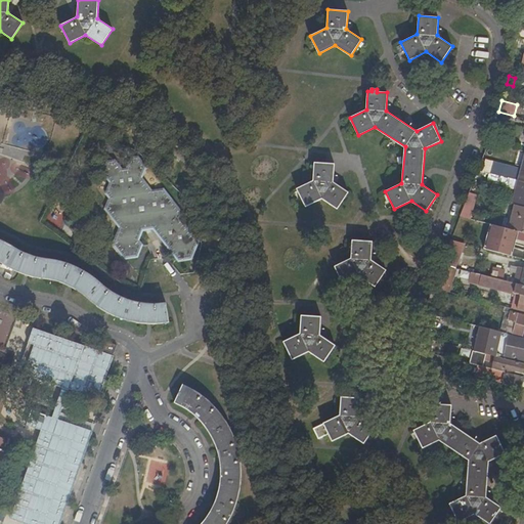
[(114,163),(108,164),(105,174),(113,183),(108,195),(112,198),(107,210),(123,228),(116,245),(126,258),(136,256),(140,247),(136,242),(141,229),(155,228),(180,260),(191,259),(197,244),(179,220),(181,215),(163,192),(150,193),(139,179),(143,167),(137,160),(131,161),(129,171),(121,171),(114,163)]
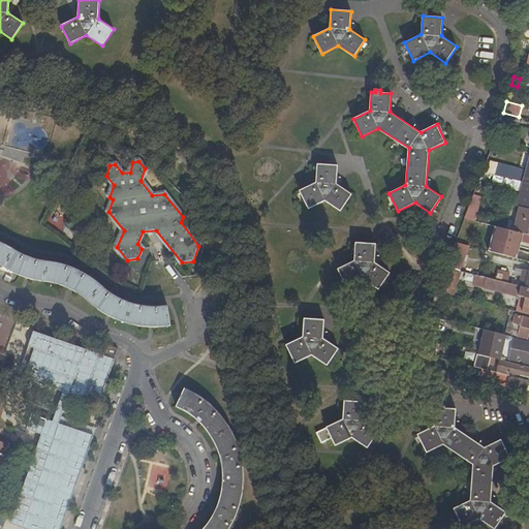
[(324,200),(340,211),(351,194),(336,184),(337,165),(317,164),(316,183),(299,191),(308,209),(324,200)]
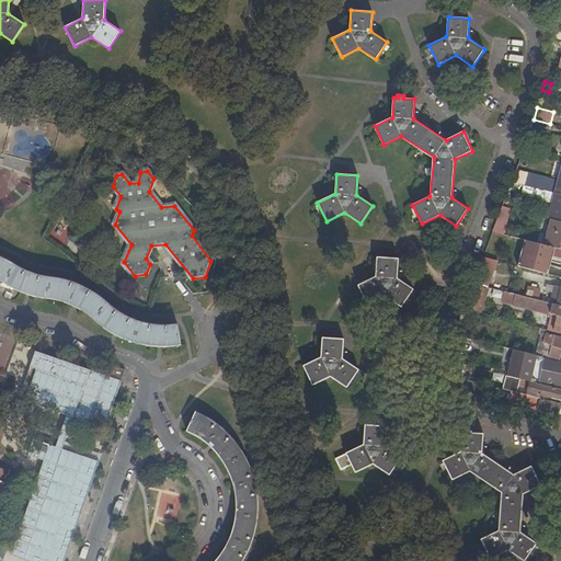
[(519,184),(512,182),(511,184),(503,206),(510,207),(511,208),(519,184)]
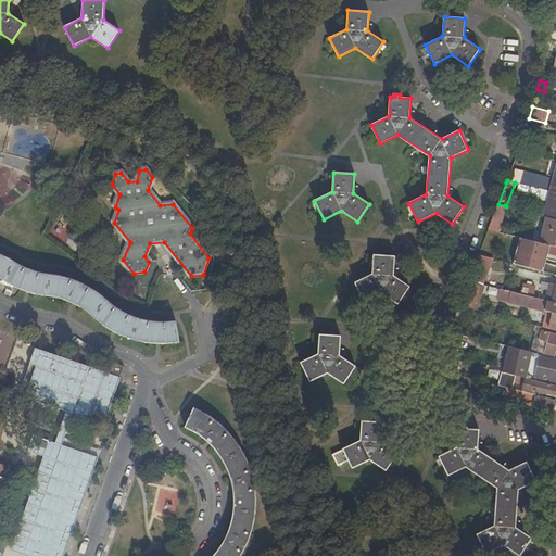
[(540,189),(520,184),(518,193),(536,199),(540,189)]
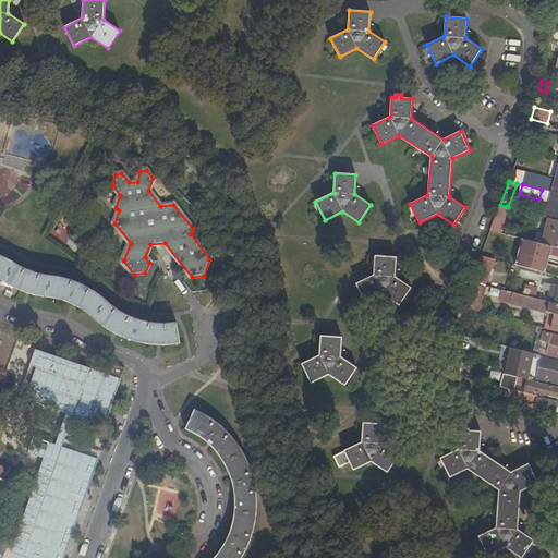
[(557,219),(557,194),(553,193),(546,217),(550,218),(557,219)]
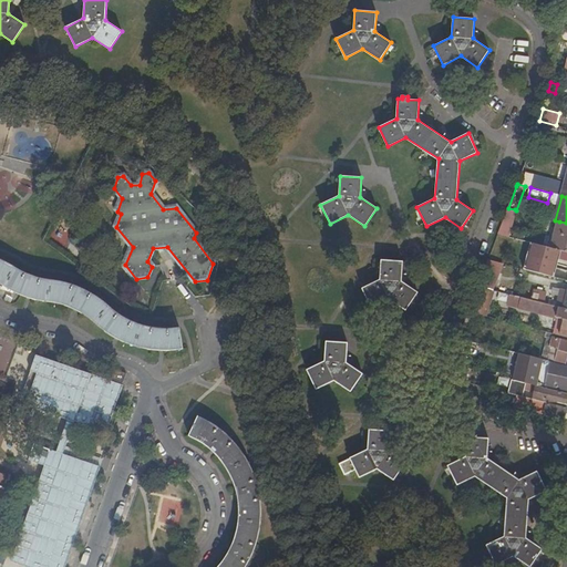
[(508,208),(507,208),(497,234),(508,237),(515,209),(508,208)]
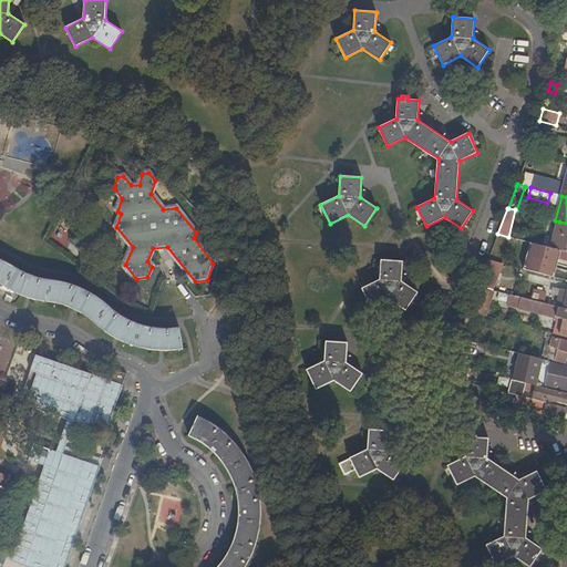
[(566,223),(559,222),(553,248),(558,249),(560,250),(566,251),(566,223)]
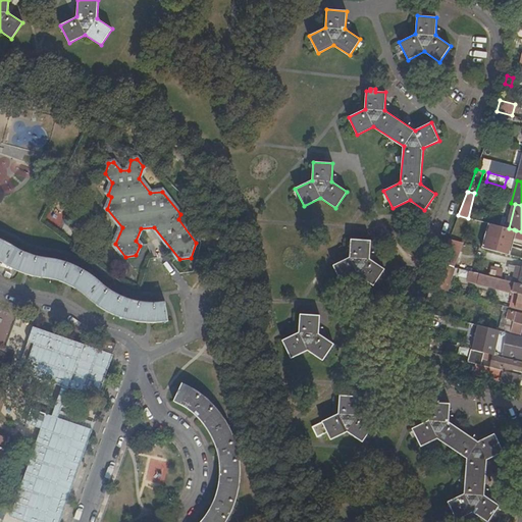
[(60,226),(67,215),(55,207),(48,219),(60,226)]
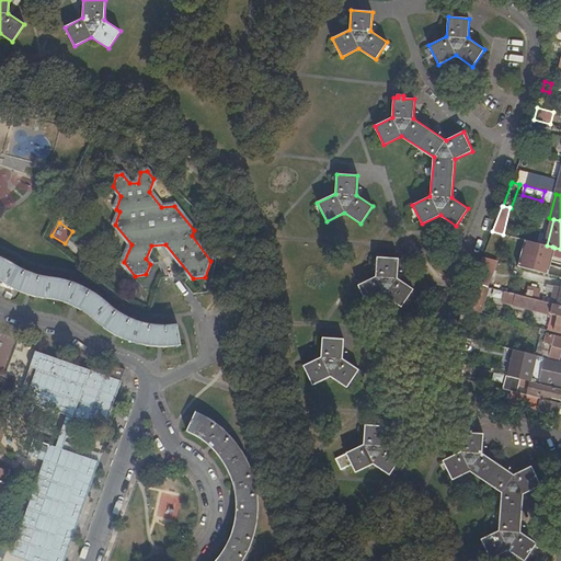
[(522,267),(528,241),(524,240),(517,266),(522,267)]
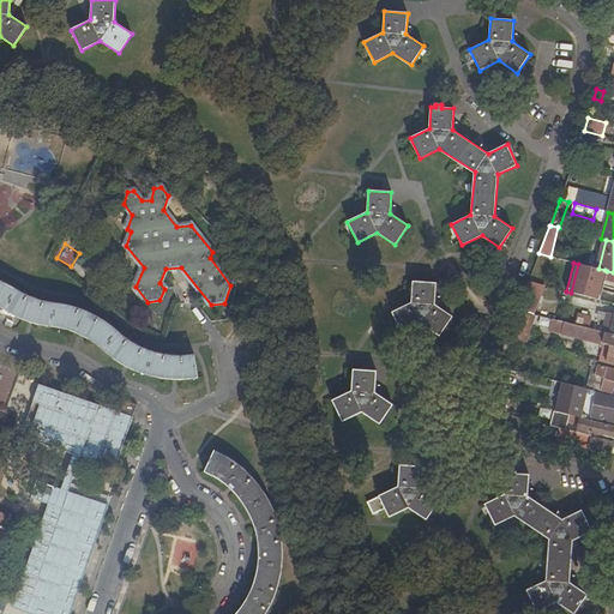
[(597,299),(605,270),(599,269),(578,264),(571,293),(597,299)]
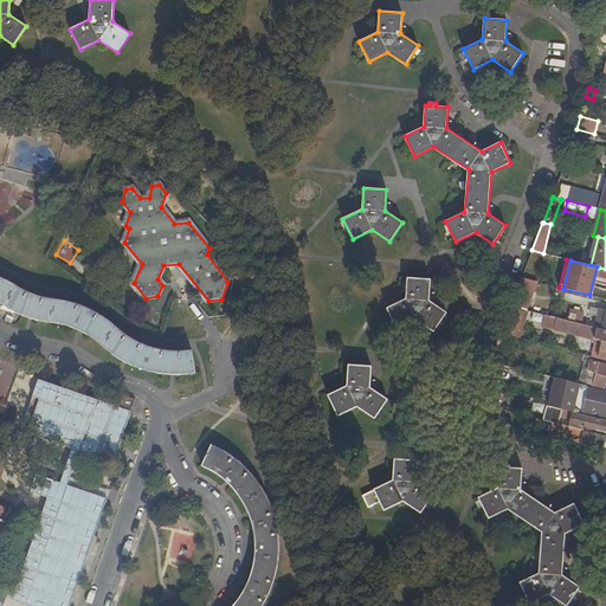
[(599,268),(597,266),(590,295),(592,296),(599,268)]
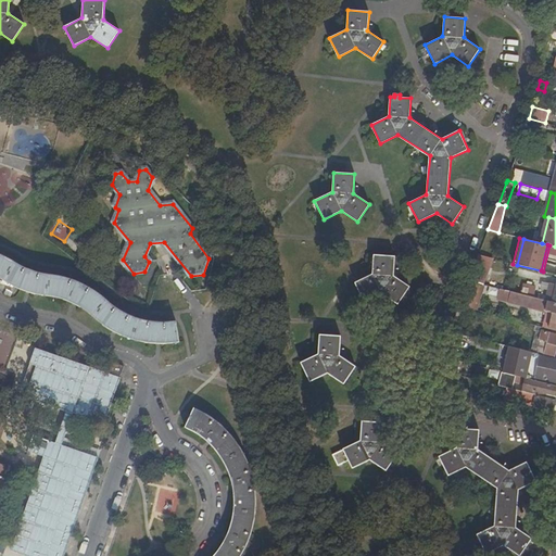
[(64,300),(71,302),(79,282),(74,280),(70,279),(62,277),(51,276),(45,274),(37,272),(28,268),(23,266),(19,264),(12,261),(4,256),(0,254),(0,277),(2,279),(7,280),(10,282),(16,287),(23,290),(28,291),(35,293),(43,295),(51,297),(54,297),(59,298),(64,300)]
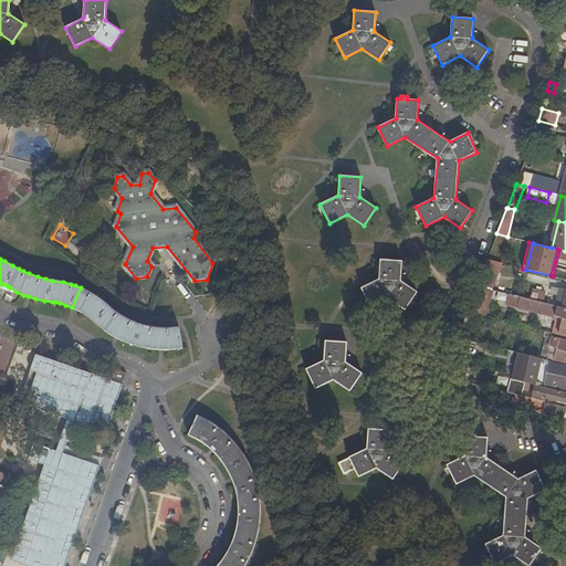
[(491,289),(501,263),(486,259),(477,285),(491,289)]
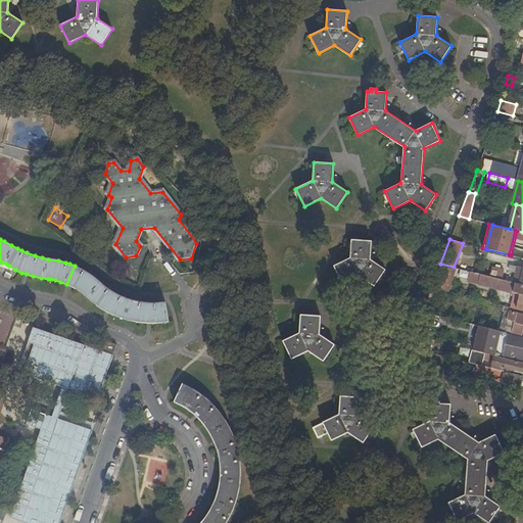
[(370,259),(371,241),(351,240),(350,258),(334,266),(342,284),(359,277),(374,286),(385,270),(370,259)]
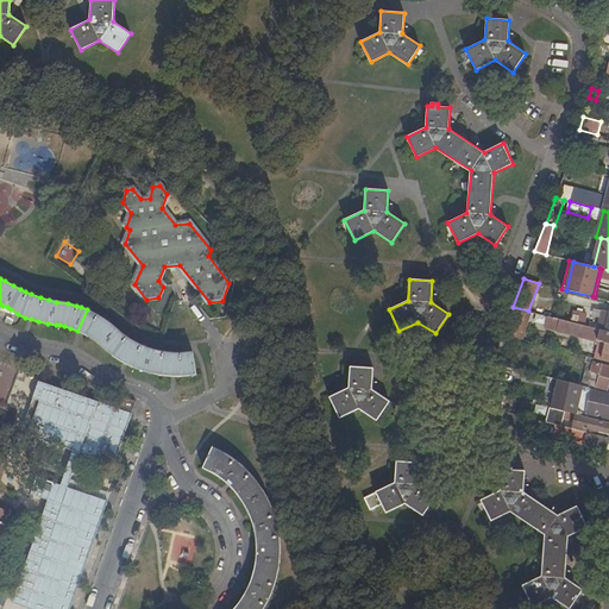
[(98,315),(87,309),(77,331),(85,334),(93,340),(95,343),(102,347),(107,352),(115,357),(123,362),(130,365),(140,370),(149,372),(156,375),(167,377),(173,377),(181,377),(190,376),(196,375),(192,353),(181,355),(179,355),(169,355),(163,353),(158,352),(152,351),(137,343),(126,337),(120,332),(112,326),(104,319),(98,315)]
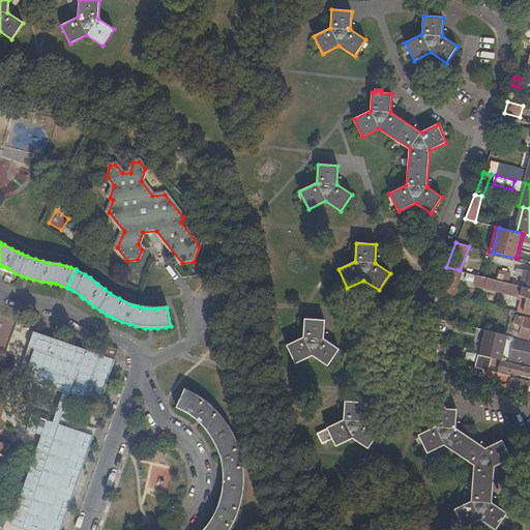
[(529,274),(529,270),(525,269),(521,286),(527,288),(529,274)]
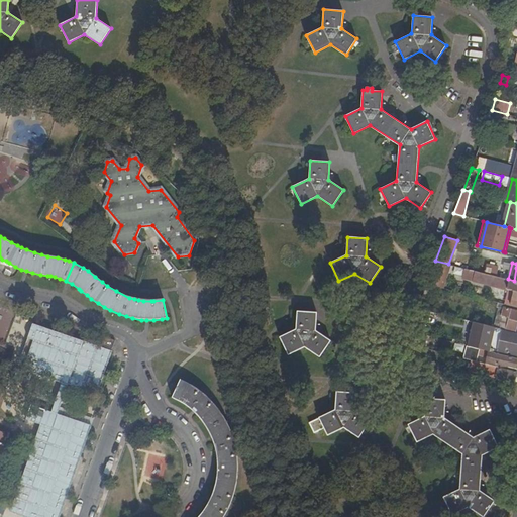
[(514,291),(510,306),(516,307),(516,281),(514,281),(508,279),(467,268),(463,278),(514,291)]
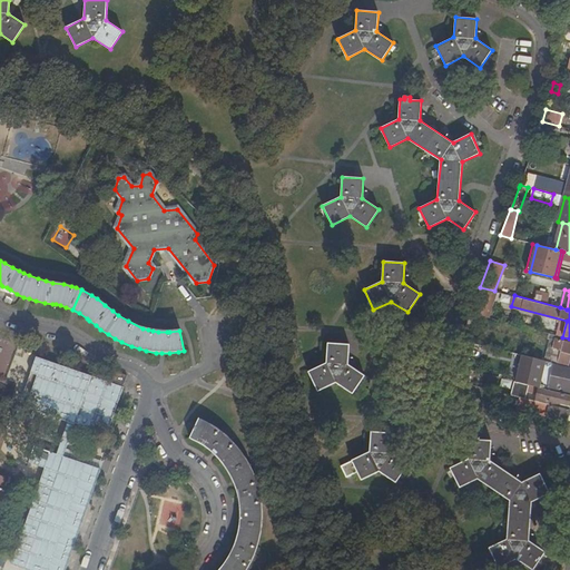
[(558,362),(568,364),(569,360),(569,356),(569,342),(554,338),(552,347),(548,346),(544,361),(553,363),(557,364),(558,362)]
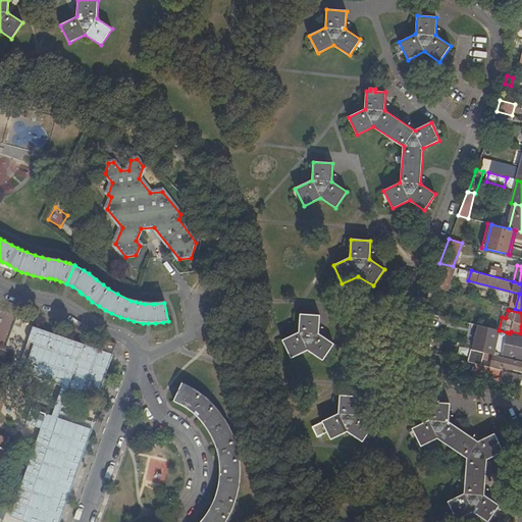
[(291,359),(307,351),(322,361),(333,345),(318,334),(320,316),(300,314),(299,333),(282,341),(291,359)]
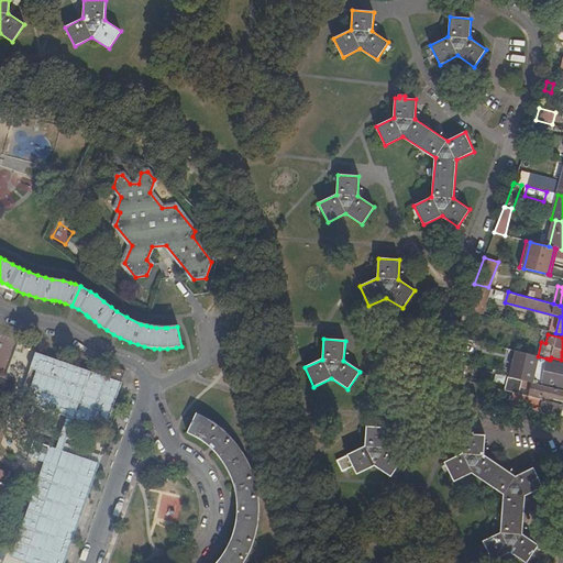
[(562,386),(562,363),(547,360),(547,359),(538,356),(518,351),(511,377),(522,381),(540,385),(541,382),(562,386)]
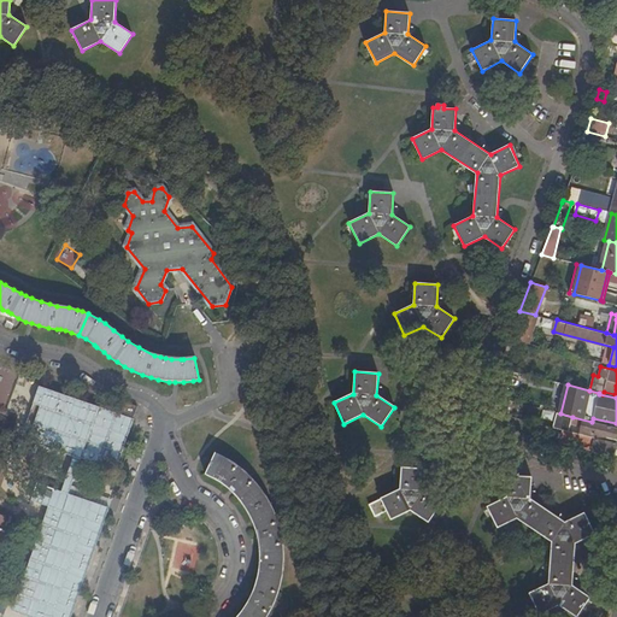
[(503,400),(491,397),(486,411),(498,413),(503,400)]
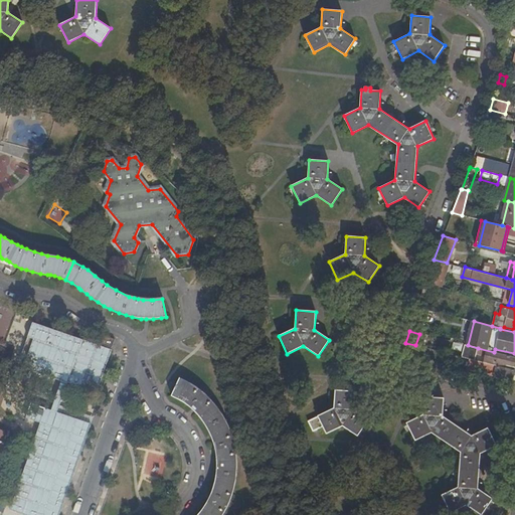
[(425,335),(419,334),(415,345),(417,346),(424,347),(426,340),(423,340),(425,335)]
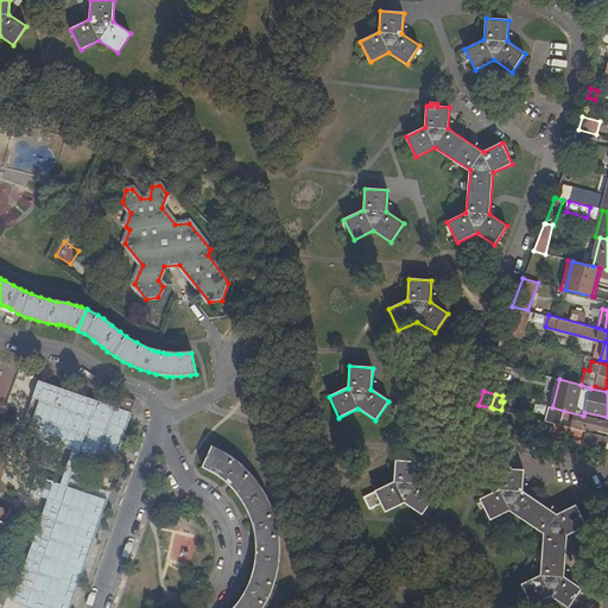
[(491,407),(479,405),(475,419),(489,423),(493,409),(491,407)]
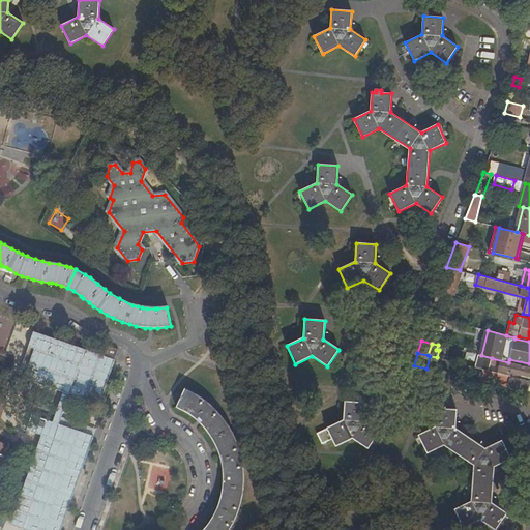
[(499,366),(498,373),(528,380),(529,381),(529,374),(529,366),(508,362),(492,358),(490,363),(499,366)]
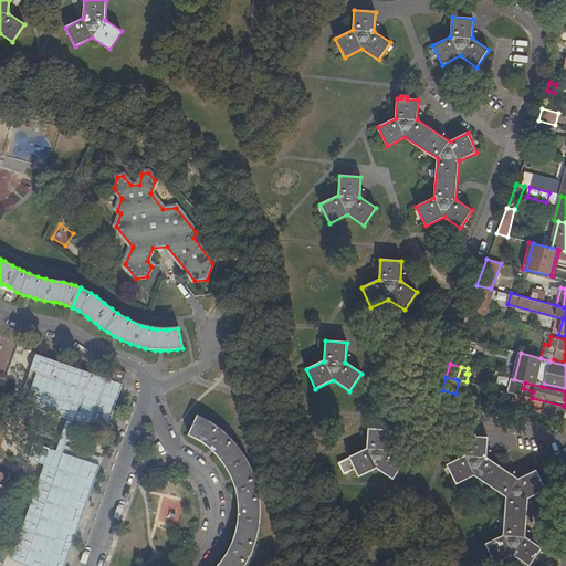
[(452,395),(450,405),(463,408),(465,397),(452,395)]
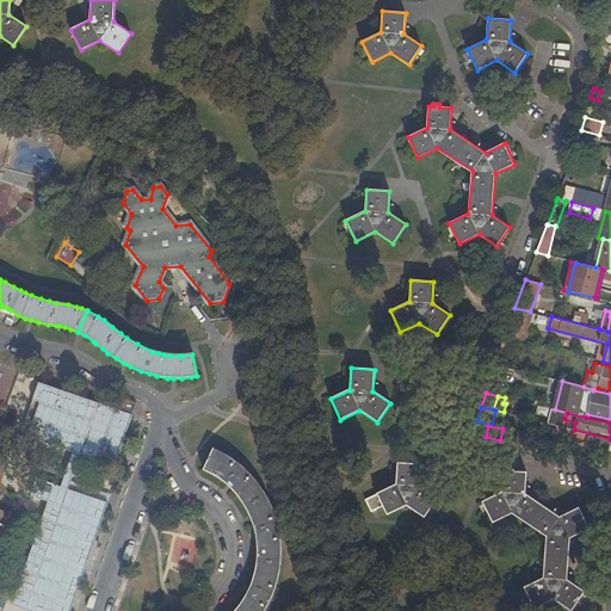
[(606,450),(609,438),(574,430),(566,427),(563,434),(575,437),(575,439),(587,442),(586,445),(606,450)]
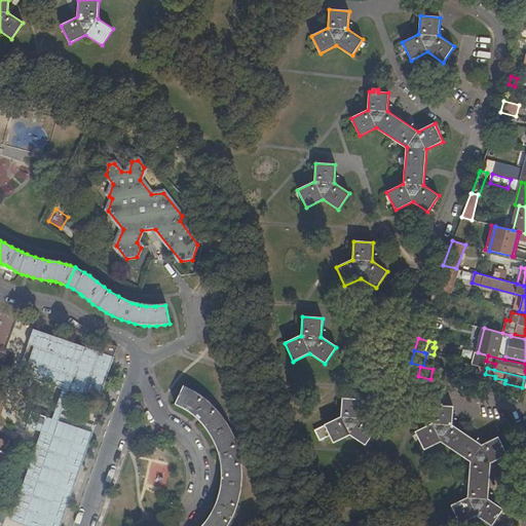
[(226,525),(229,521),(234,511),(237,500),(239,492),(240,485),(241,474),(240,467),(239,454),(236,443),(234,440),(231,434),(228,426),(224,419),(218,412),(210,403),(207,401),(201,397),(197,393),(193,391),(183,386),(176,404),(183,408),(190,413),(196,417),(202,424),(208,431),(211,436),(214,443),(217,449),(219,455),(220,459),(221,466),(221,473),(221,481),(220,488),(218,497),(216,502),(212,513),(208,519),(204,523),(201,525),(226,525)]
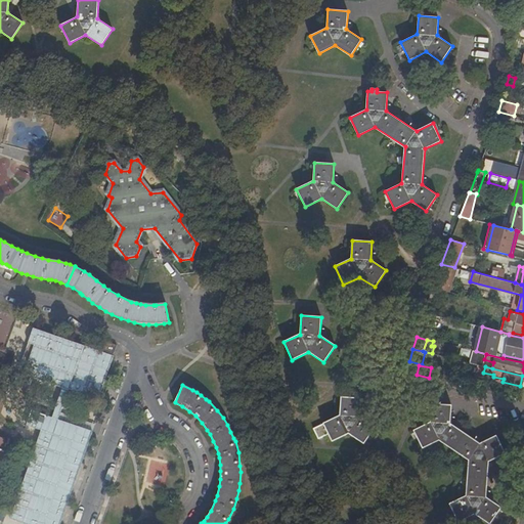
[(332,441),(348,434),(363,444),(375,427),(359,417),(360,399),(341,398),(340,416),(313,428),(317,438),(328,433),(332,441)]
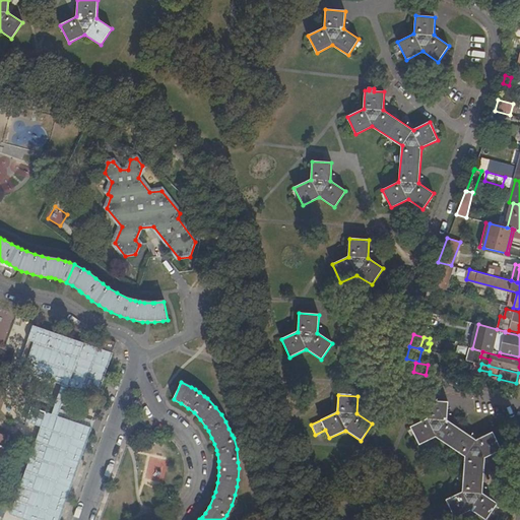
[(455,518),(471,510),(486,519),(498,504),(482,494),(485,459),(502,451),(493,433),(477,441),(447,420),(448,402),(437,402),(437,400),(433,399),(433,402),(429,401),(428,419),(411,427),(419,445),(437,437),(466,457),(463,493),(447,500),(455,518)]
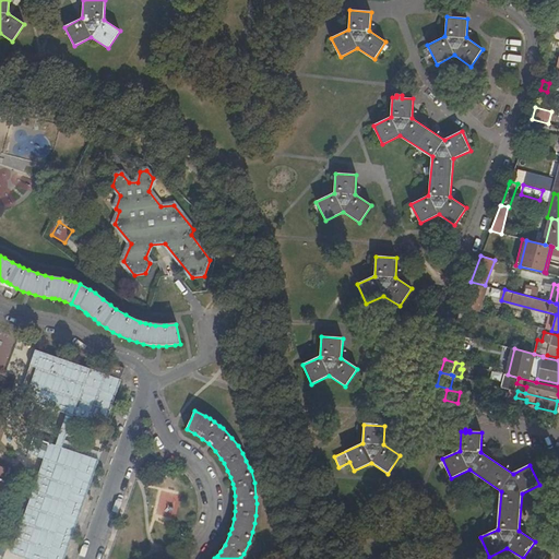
[(0,496),(10,468),(0,465),(0,496)]
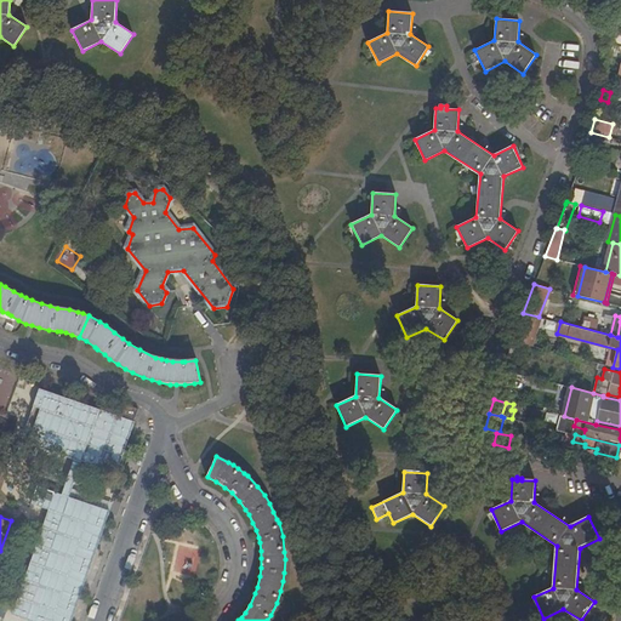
[(58,600),(64,579),(41,571),(35,594),(58,600)]
